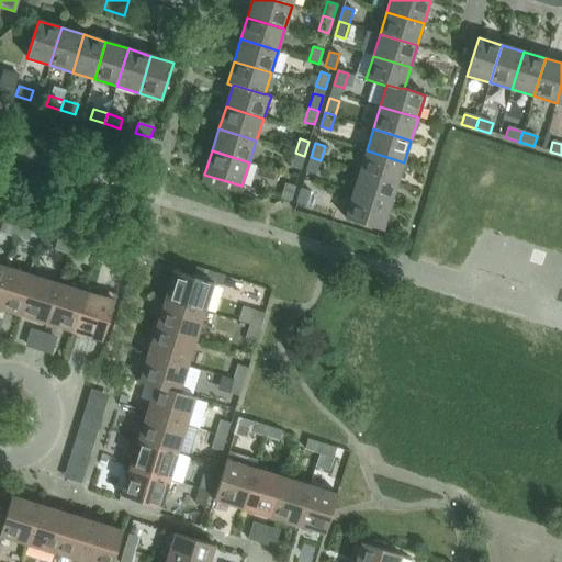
[(397,184),(404,163),(367,150),(359,172),(397,184)]
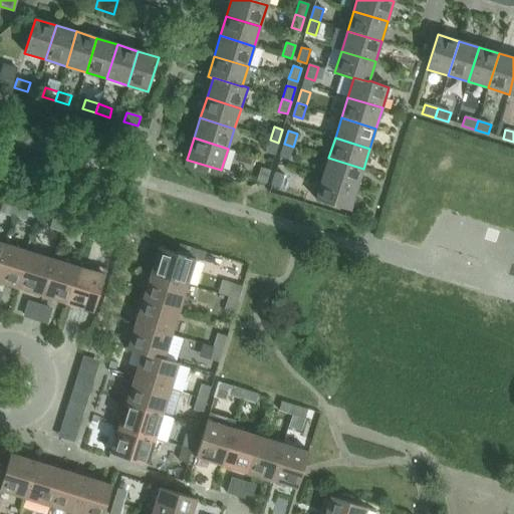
[(274,156),(278,143),(270,140),(265,153),(274,156)]
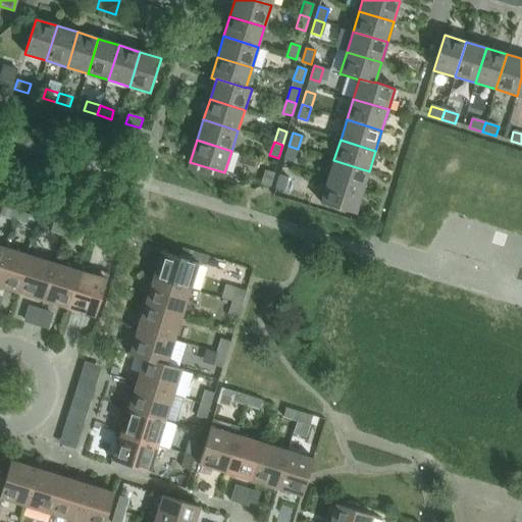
[(294,162),(298,149),(289,146),(284,159),(294,162)]
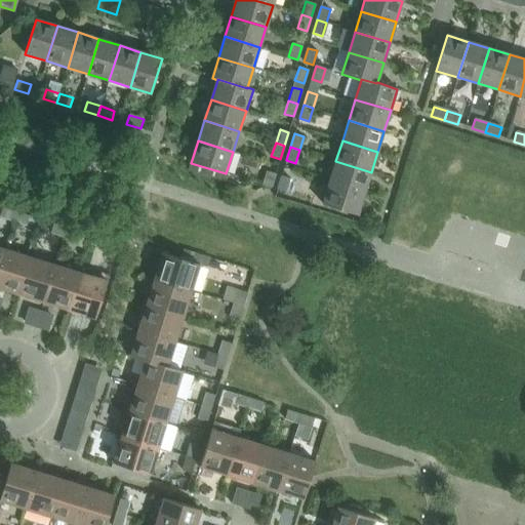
[(364,193),(371,172),(335,161),(329,182),(364,193)]
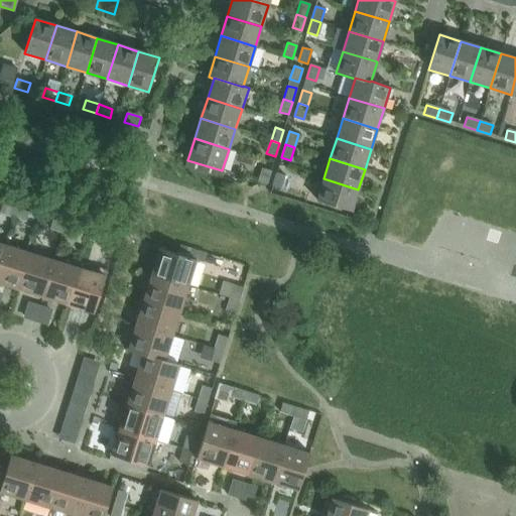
[(266,184),(271,171),(262,168),(258,181),(266,184)]
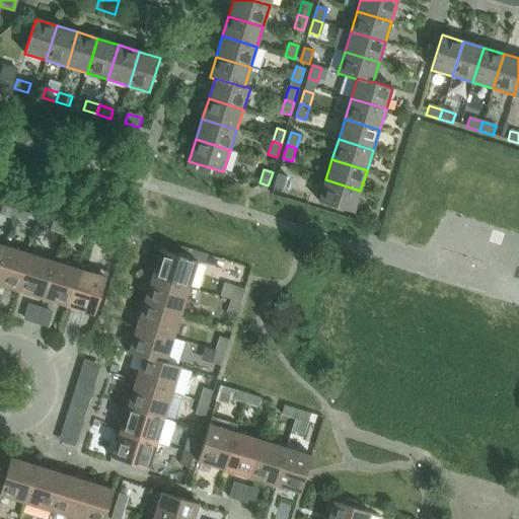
[(283,191),(287,176),(278,174),(274,188),(283,191)]
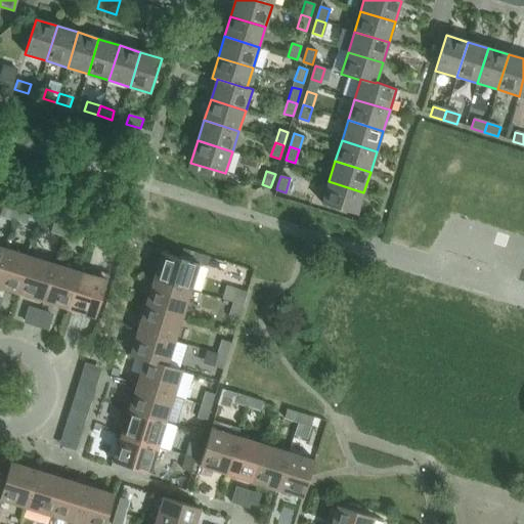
[(356,214),(363,192),(329,181),(321,204),(356,214)]
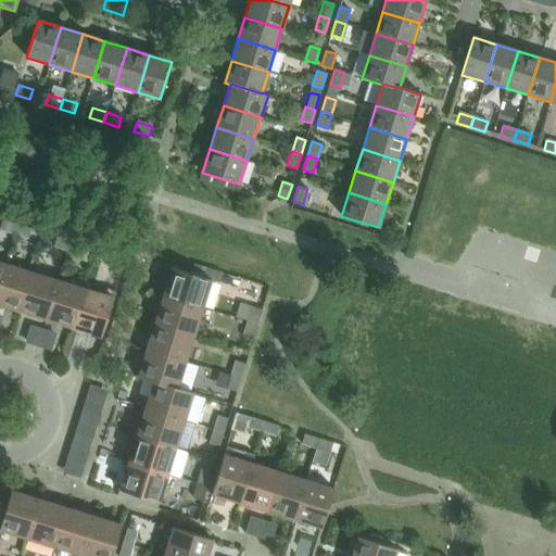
[(0,229),(14,234),(17,224),(3,219),(0,229)]
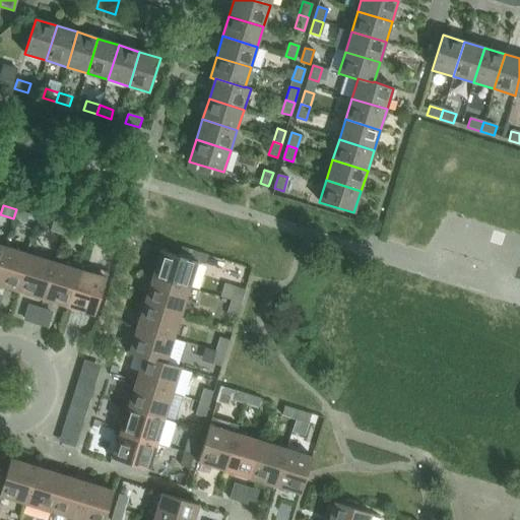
[(26,223),(29,214),(16,209),(13,218),(26,223)]
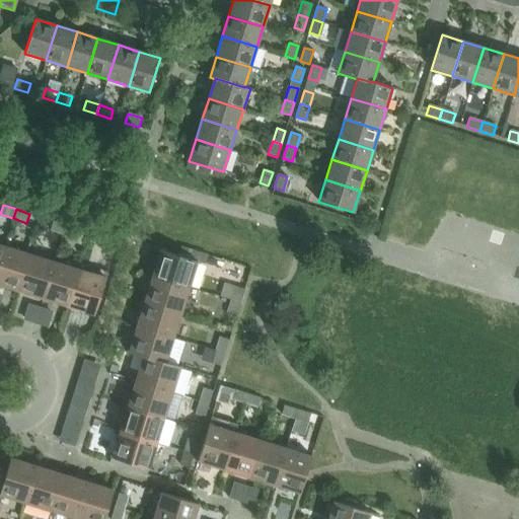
[(64,234),(66,225),(53,221),(51,230),(64,234)]
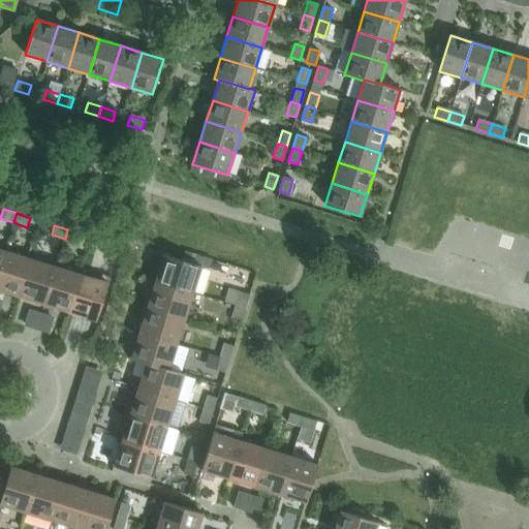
[(79,243),(81,234),(67,229),(65,239),(79,243)]
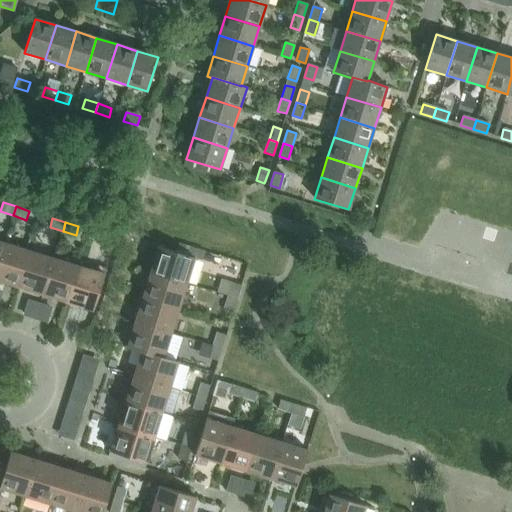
[(119,248),(122,240),(108,235),(106,244),(119,248)]
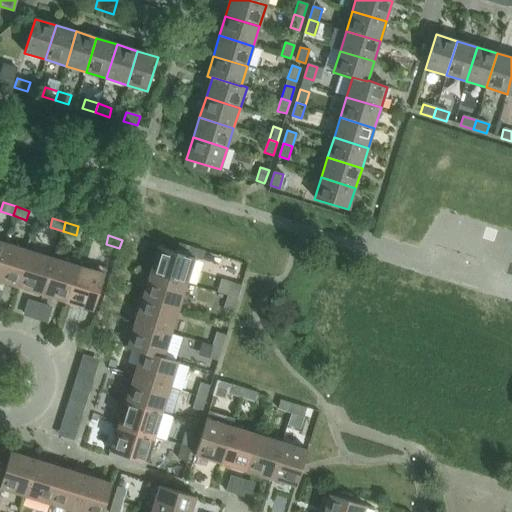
[(17,289),(29,251),(4,243),(0,255),(0,281),(16,287),(16,288),(17,289)]
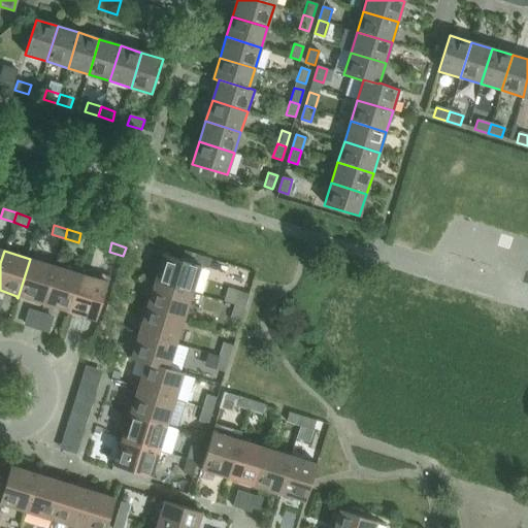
[(192,293),(200,266),(161,254),(160,256),(162,257),(155,281),(192,293)]
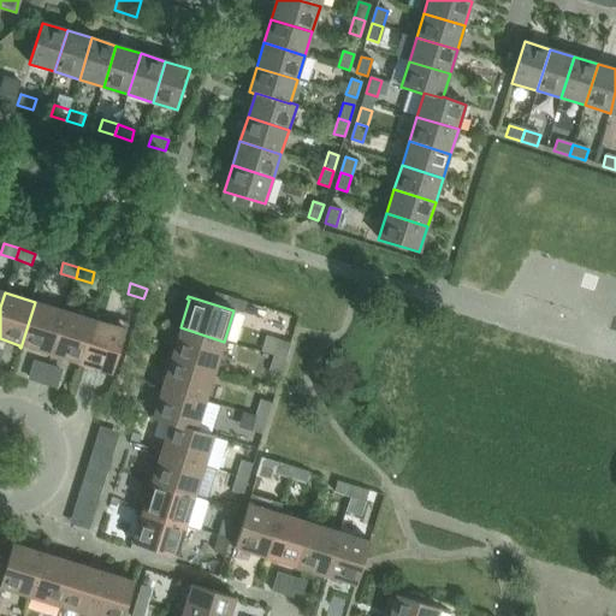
[(52,355),(65,311),(35,302),(21,348),(23,349),(23,345),(52,355)]
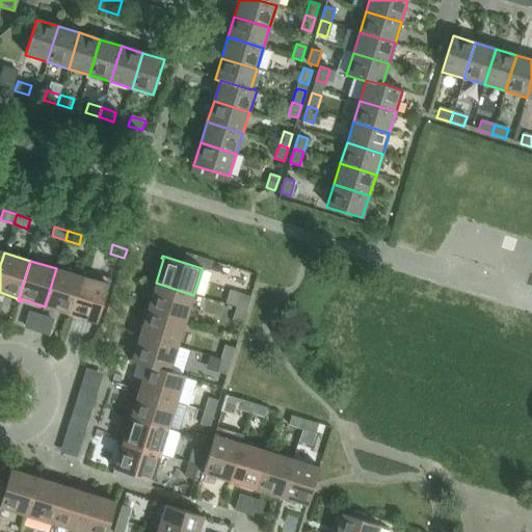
[(70,316),(82,276),(56,268),(45,307),(69,314),(69,316),(70,316)]
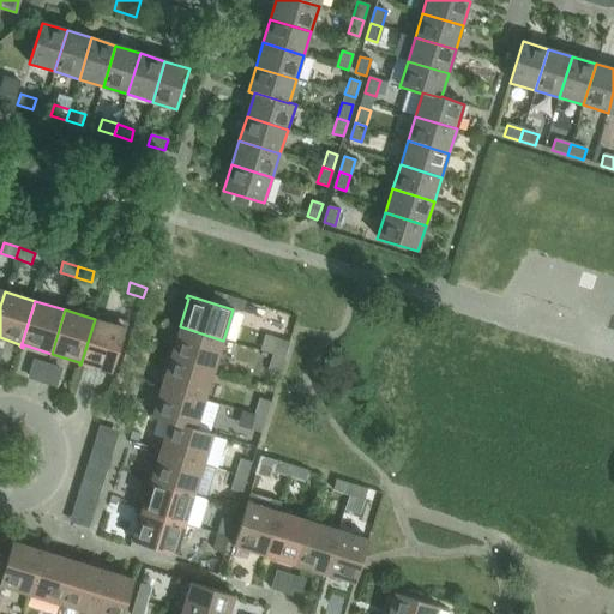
[(112,372),(126,329),(95,319),(80,365),(82,366),(83,363),(112,372)]
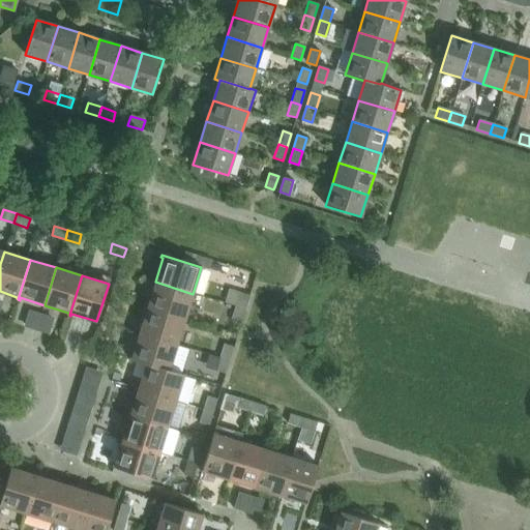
[(185,319),(193,294),(155,282),(148,306),(146,305),(145,306),(185,319)]
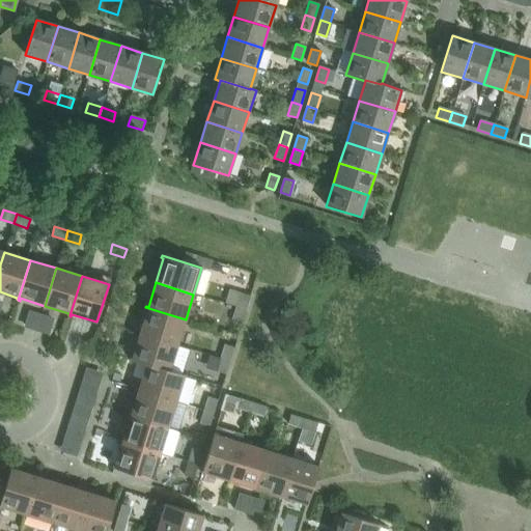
[(246,309),(250,296),(241,294),(236,307),(246,309)]
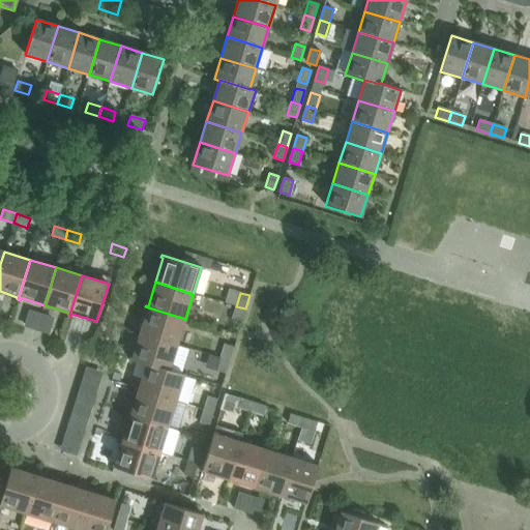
[(177,346),(185,319),(145,306),(145,308),(147,310),(140,333),(177,346)]
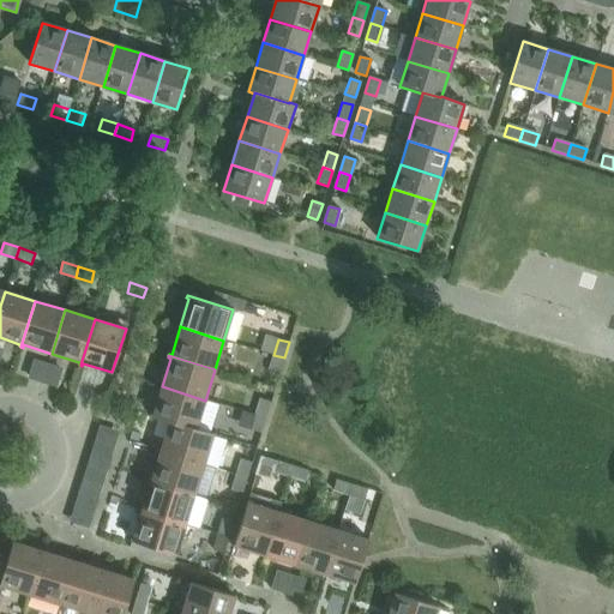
[(280,373),(284,357),(274,355),(269,371),(280,373)]
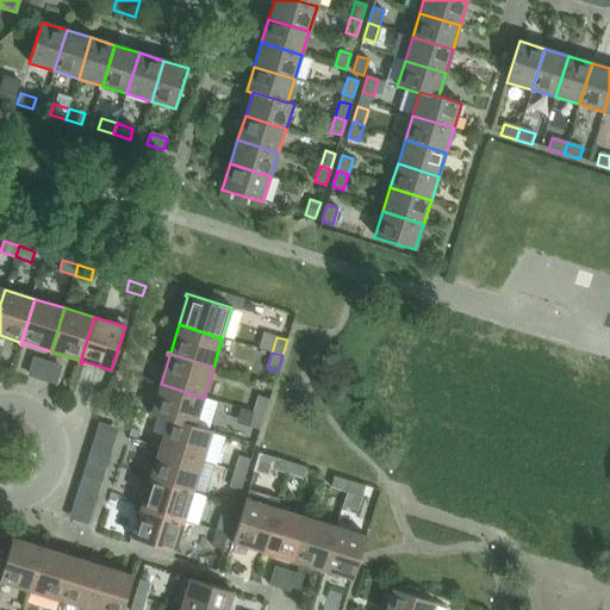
[(194,425),(204,398),(161,384),(151,411),(149,411),(149,414),(168,419),(168,418),(194,427),(194,425)]
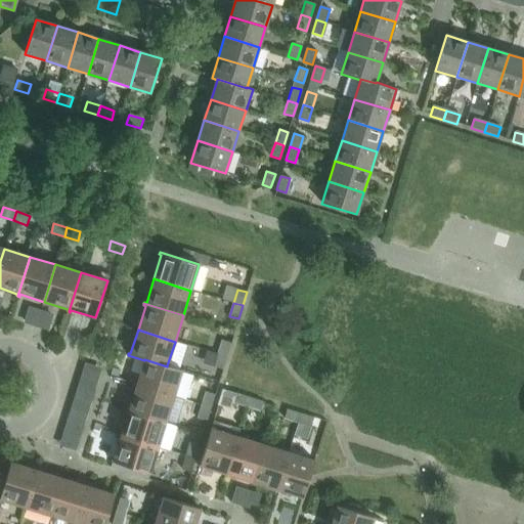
[(227,356),(231,343),(222,340),(218,353),(227,356)]
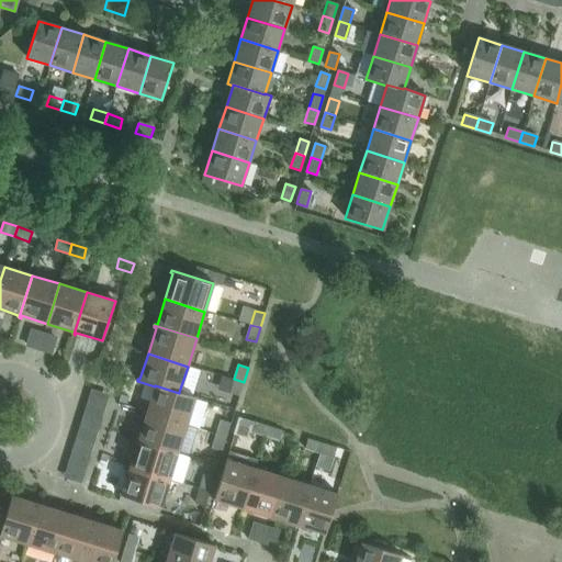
[(239,396),(244,382),(234,379),(229,393),(239,396)]
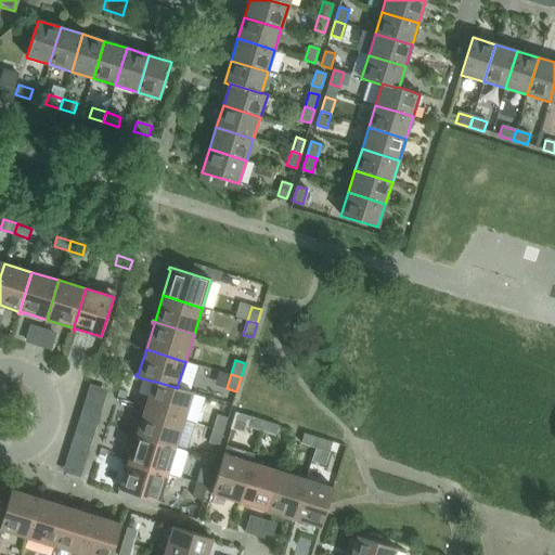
[(184,421),(193,391),(177,387),(177,388),(153,381),(153,382),(145,408),(184,421)]
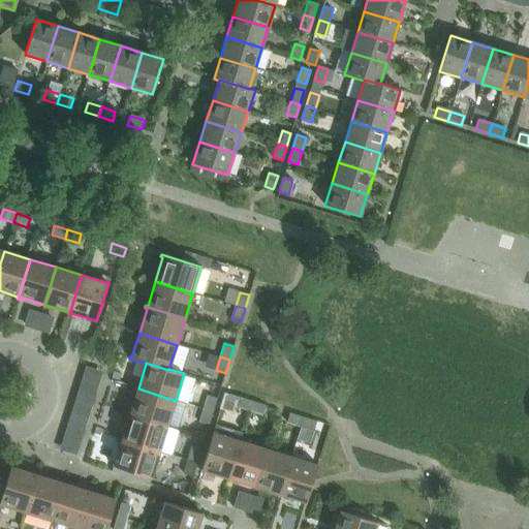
[(344,378),(347,367),(337,364),(334,374),(344,378)]
